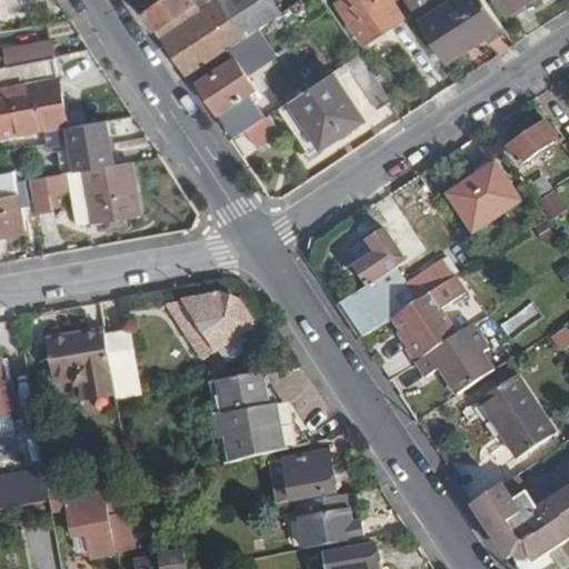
[(135,0),(142,11),(159,0),(135,0)]
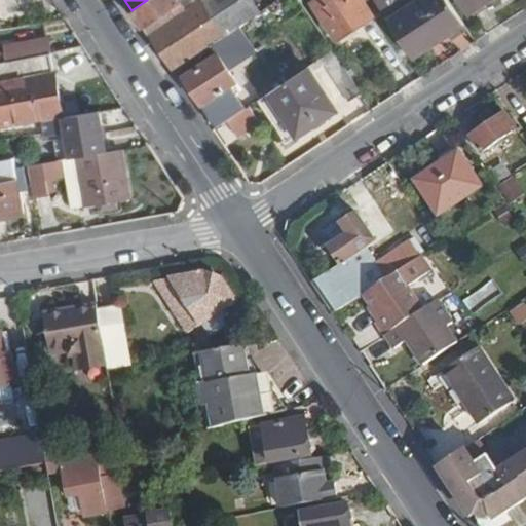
[(234,28),(257,12),(248,0),(149,0),(177,42),(159,53),(171,70),(176,67),(234,28)]
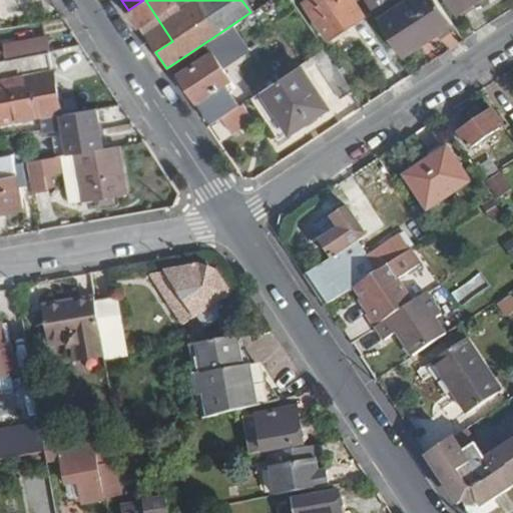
[(361,16),(349,0),(307,0),(304,2),(328,38),(361,16)]
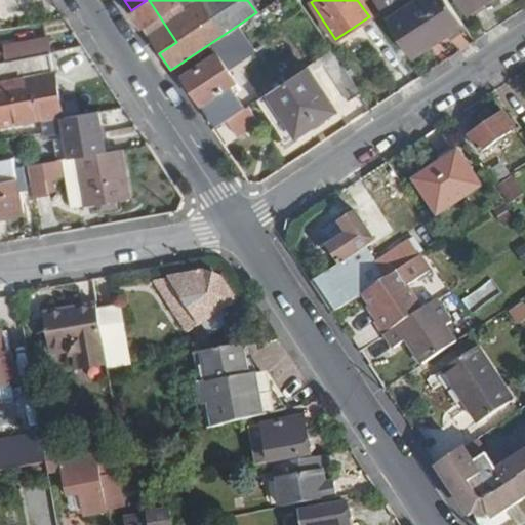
[(461,25),(444,0),(412,0),(402,6),(398,0),(385,0),(374,6),(406,54),(431,37),(435,42),(461,25)]
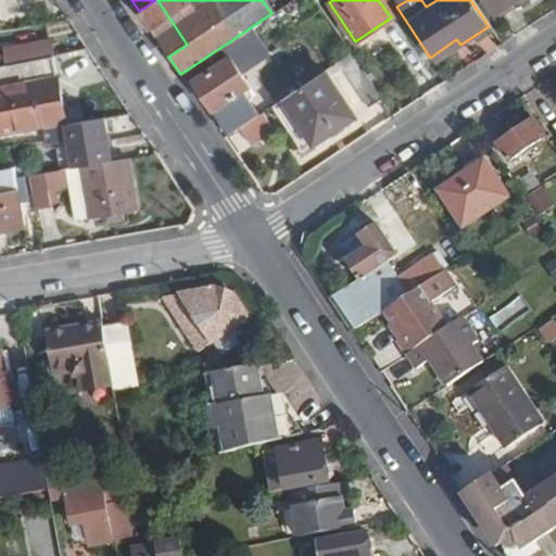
[(514,0),(484,0),(493,13),(514,0)]
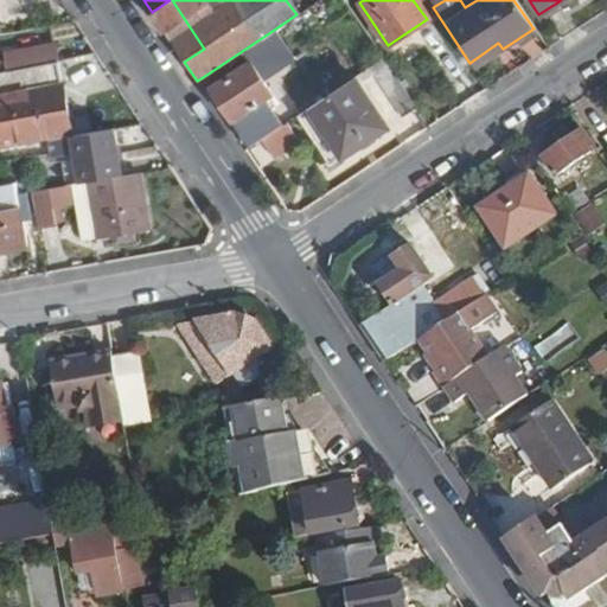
[(261,84),(293,64),(270,32),(203,77),(247,146),(279,125),(262,101),(268,96),(261,84)]
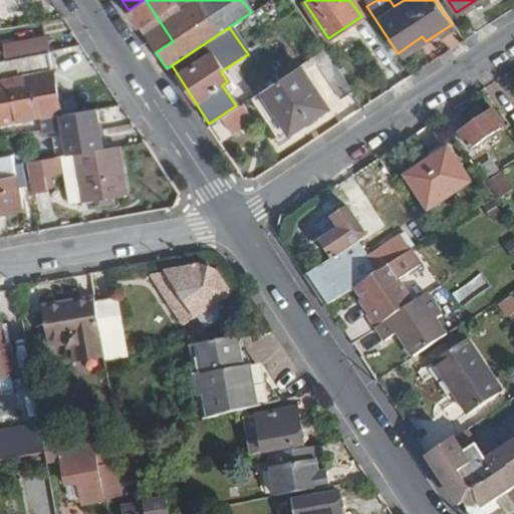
[(50,51),(47,36),(4,44),(7,61),(50,51)]
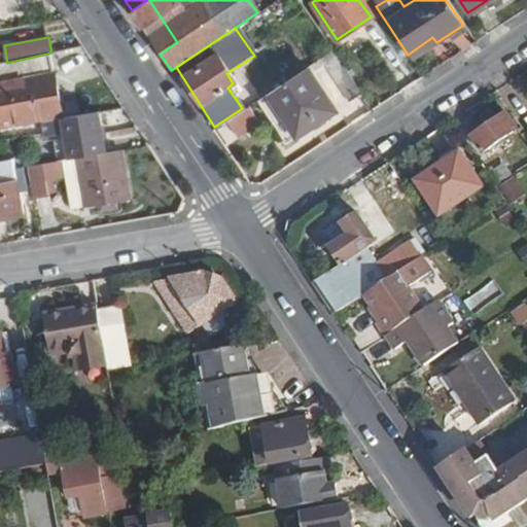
[(334,110),(310,74),(322,66),(345,102),(358,94),(329,49),(266,93),(282,117),(272,125),(284,143),(334,110)]
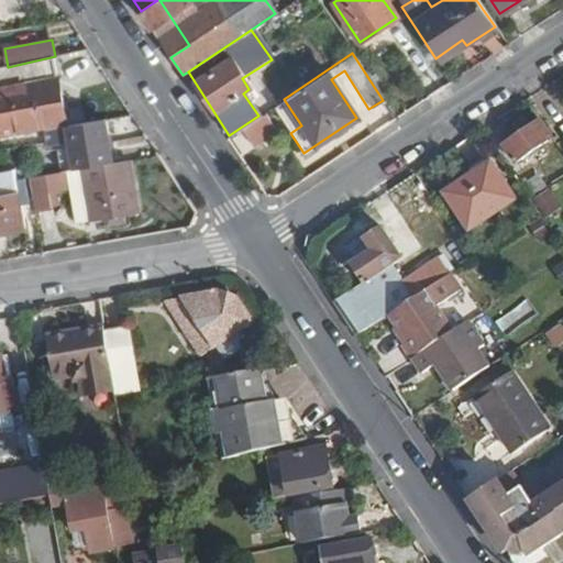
[(0,135),(67,123),(55,56),(8,67),(0,68),(0,135)]
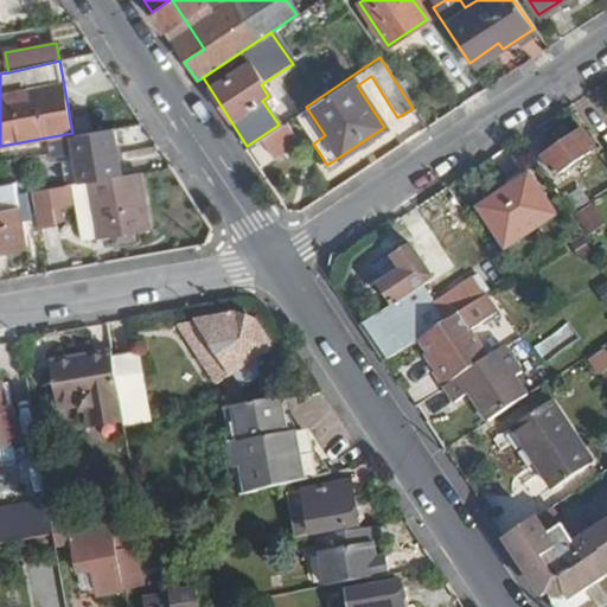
[(123,176),(114,129),(53,141),(57,159),(75,155),(80,184),(91,181),(123,176)]
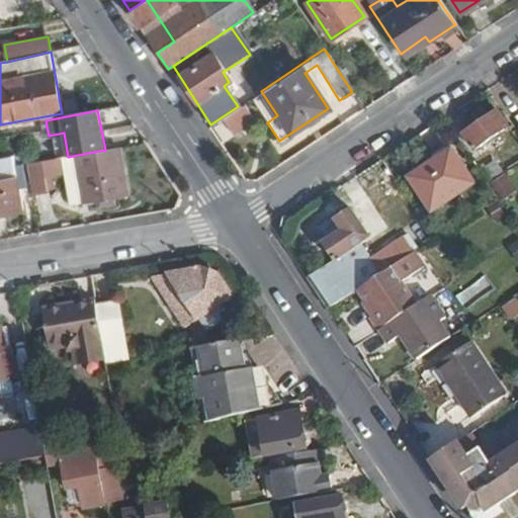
[(504,128),(494,113),(461,135),(470,150),(504,128)]
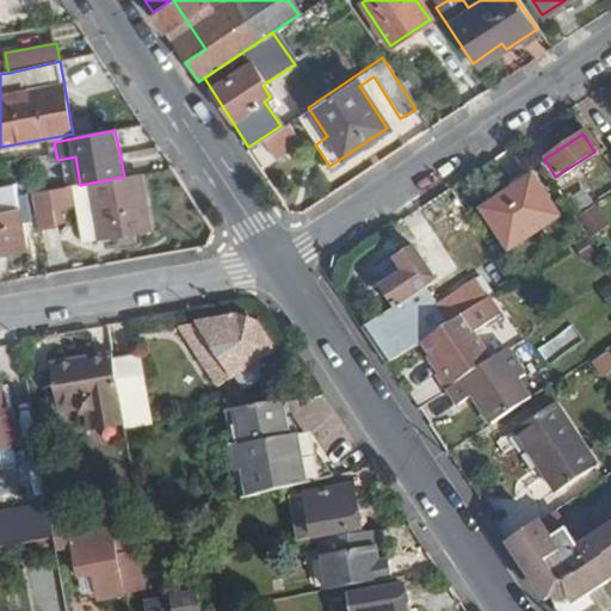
[(154,232),(142,173),(124,177),(92,183),(102,241),(154,232)]
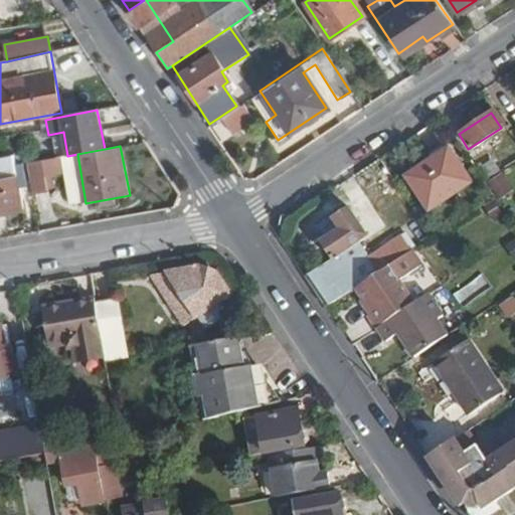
[(470,184),(447,149),(403,178),(427,212),(470,184)]
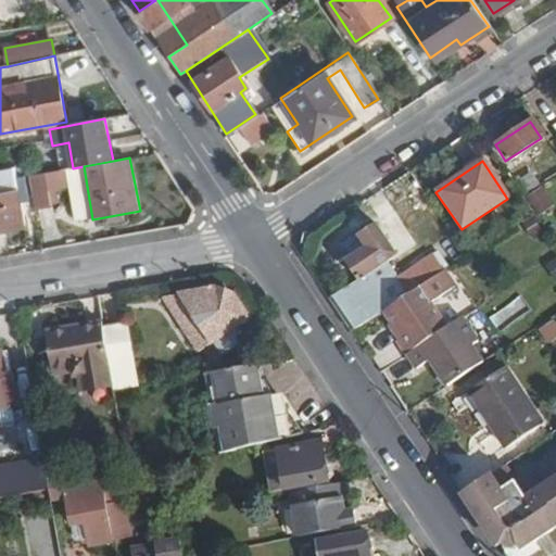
[(25,198),(21,174),(16,175),(14,166),(0,168),(0,236),(7,236),(5,229),(25,225),(20,199),(25,198)]
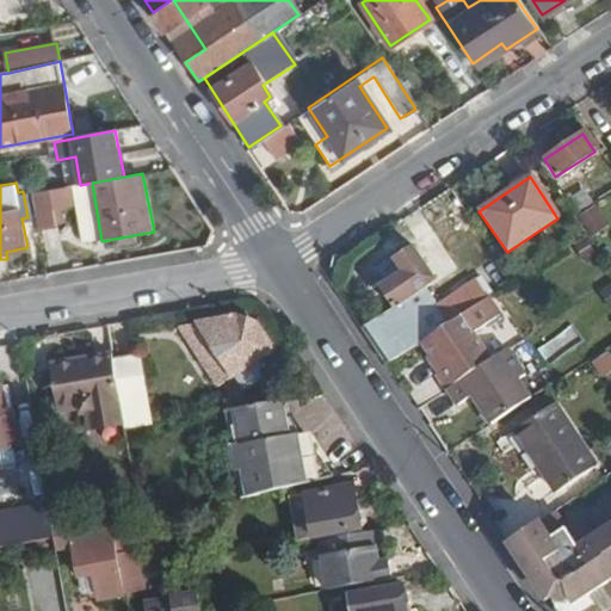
[(67,204),(63,187),(32,193),(37,221),(57,217),(55,207),(67,204)]
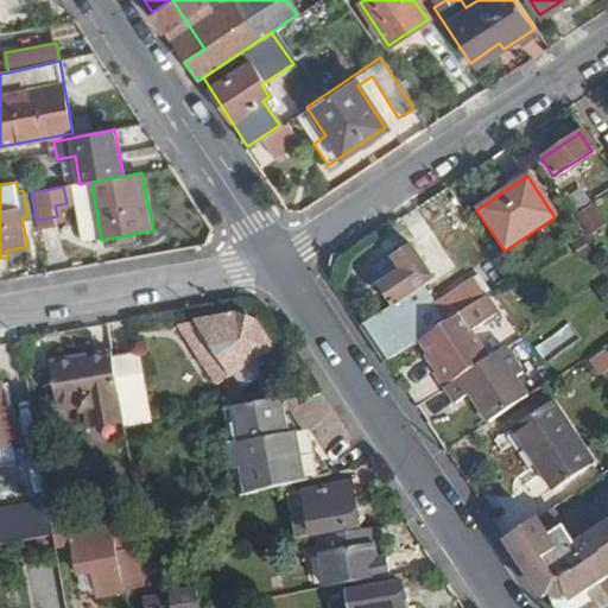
[(605,228),(594,210),(576,221),(588,239),(605,228)]
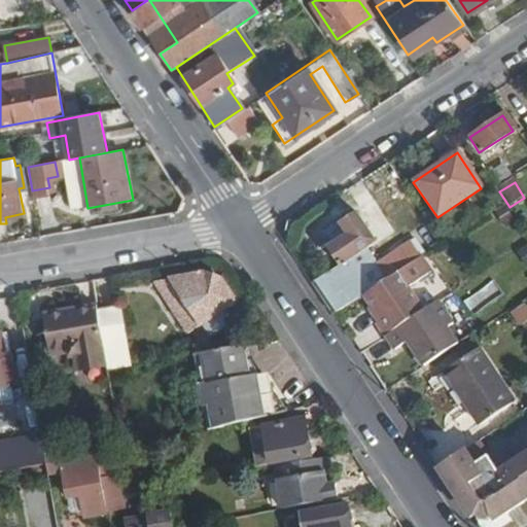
[(393,232),(373,201),(338,222),(347,236),(328,247),(340,264),(341,267),(348,261),(393,232)]
